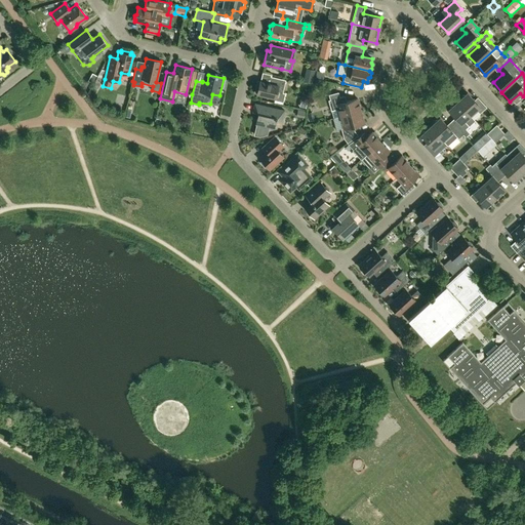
[(285,93),(282,93),(285,80),(271,77),(269,83),(259,81),(258,81),(257,82),(255,88),(256,89),(257,89),(256,94),(275,98),(274,101),(283,103),(285,93)]
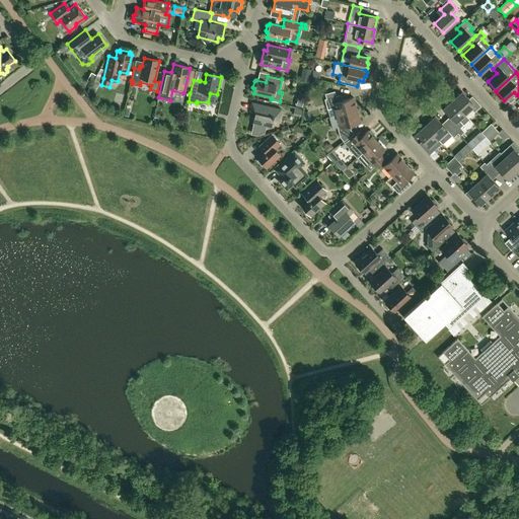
[(337,115),(357,109),(353,97),(340,100),(338,95),(336,96),(335,91),(325,94),(326,98),(324,99),(329,117),(337,115)]
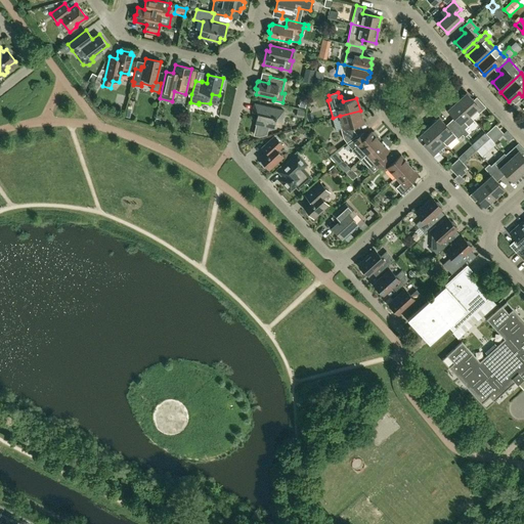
[(456,101),(469,115),(475,110),(478,114),(485,107),(478,99),(475,102),(466,92),(456,101)]
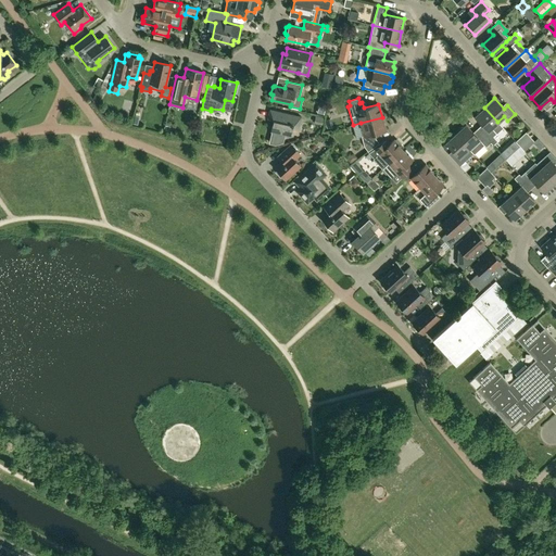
[(497,141),(495,139),(493,137),(496,134),(491,127),(497,122),(484,108),(475,116),(483,127),(479,130),(490,142),(490,143),(493,146),(497,141)]
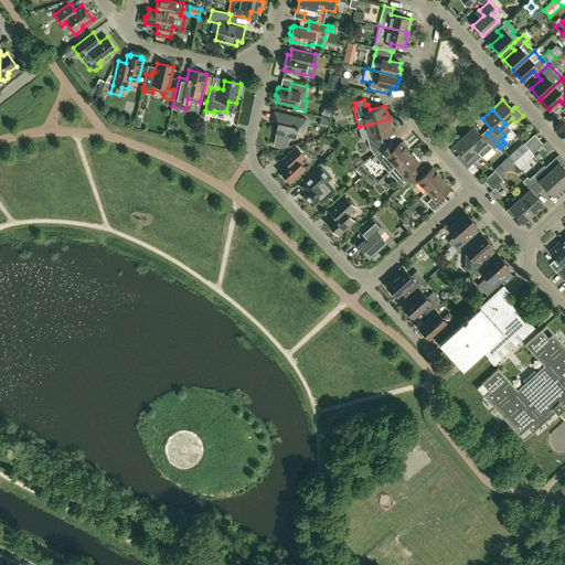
[(275,135),(276,135),(274,145),(279,147),(285,146),(287,137),(295,139),(298,127),(304,128),(306,118),(274,112),(272,121),(277,123),(275,135)]
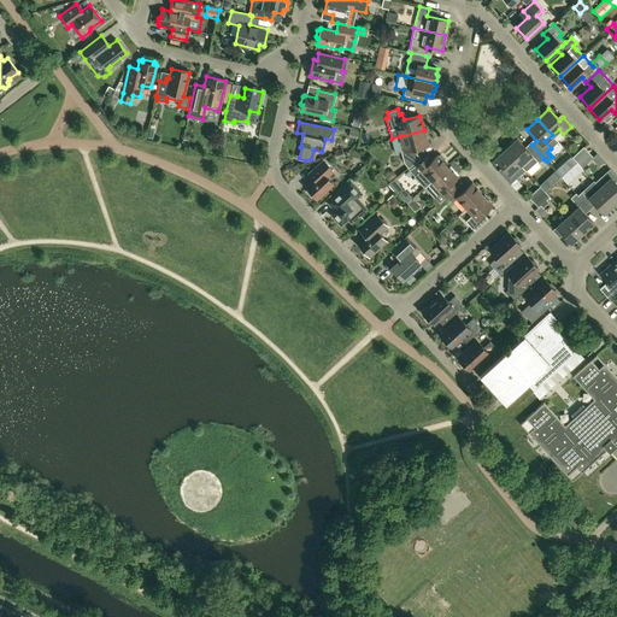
[(350,129),(348,136),(358,139),(359,130),(350,129)]
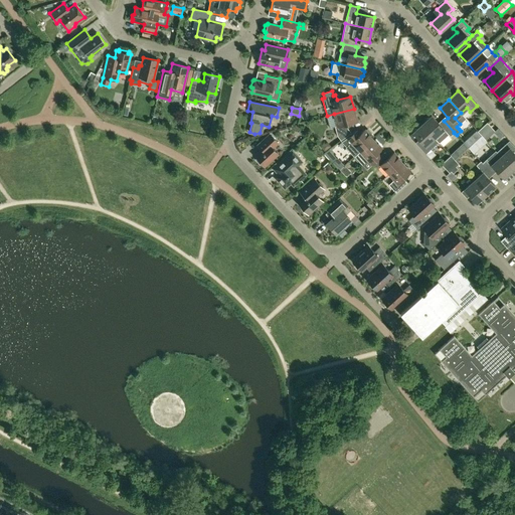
[(354,109),(334,114),(337,126),(335,127),(337,136),(341,140),(351,133),(347,128),(345,130),(343,125),(357,121),(354,109)]
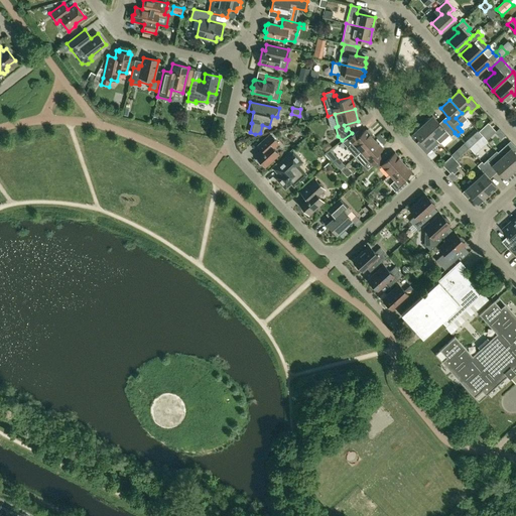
[(455,132),(444,121),(440,125),(432,116),(422,124),(434,137),(439,143),(445,138),(448,134),(450,136),(455,133),(455,132)]
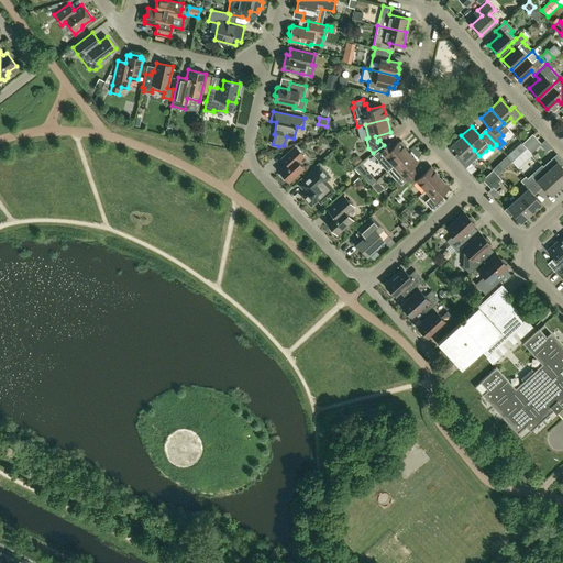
[(526,147),(537,139),(532,134),(522,143),(526,147)]
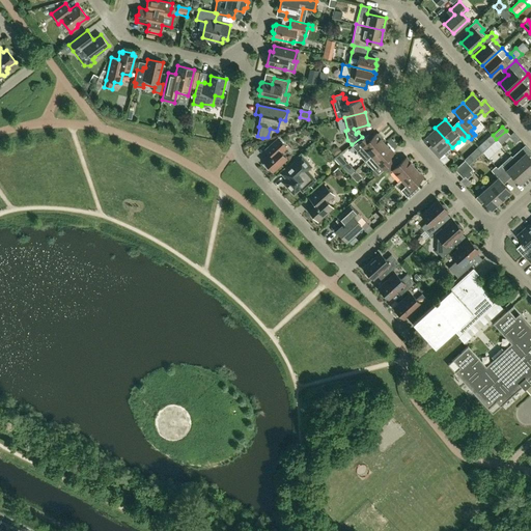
[(447,141),(435,128),(425,137),(435,146),(430,149),(435,154),(447,141)]
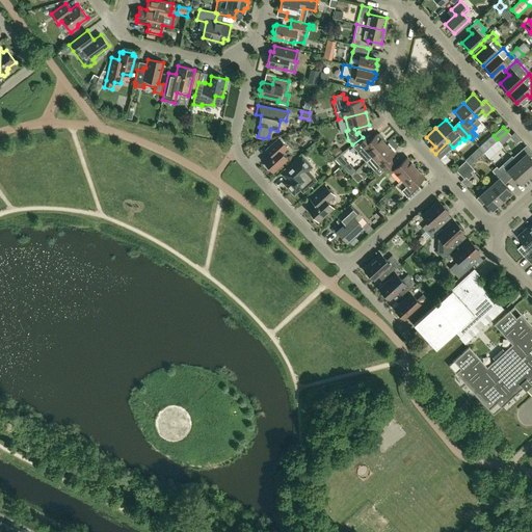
[(507,131),(497,139),(501,144),(511,135),(507,131)]
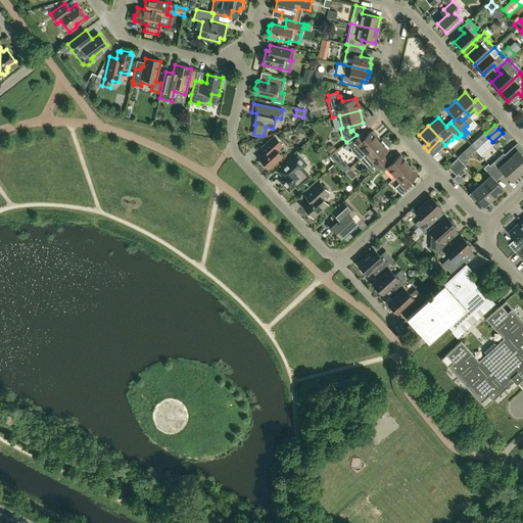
[(346,144),(360,158),(379,141),(370,132),(366,135),(363,132),(346,144)]
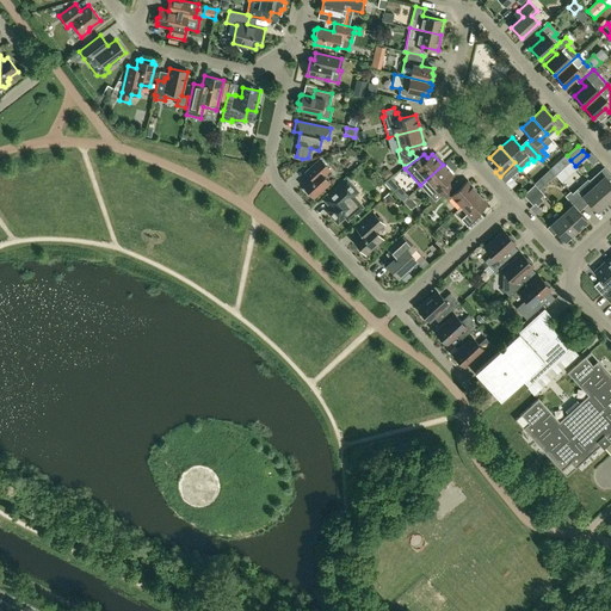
[(310,196),(312,195),(314,197),(329,183),(323,176),(329,170),(320,159),(304,173),(309,178),(302,184),(304,186),(303,189),(303,190),(308,196),(310,196)]
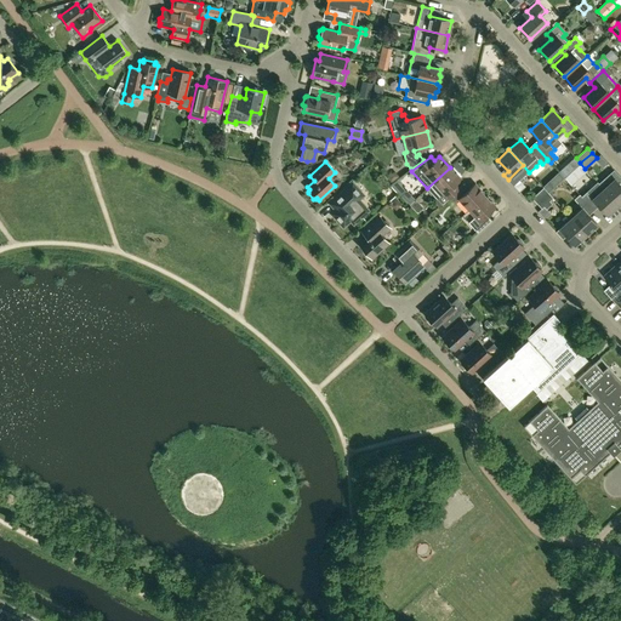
[(564,166),(558,171),(564,178),(570,172),(564,166)]
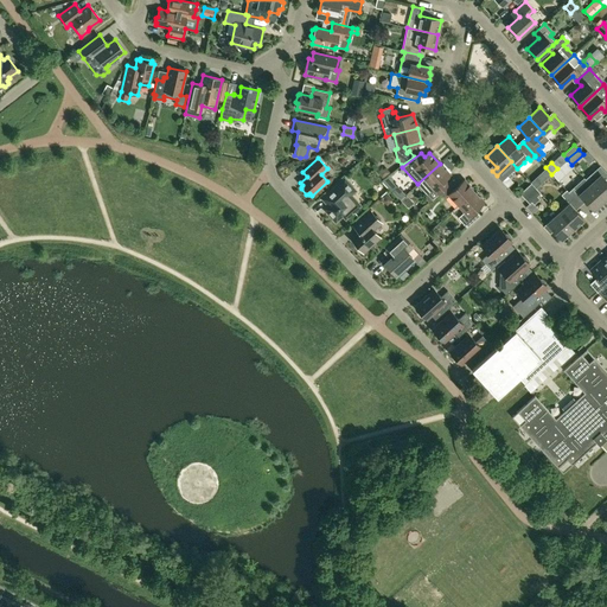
[(417,184),(427,195),(432,199),(441,191),(452,181),(449,183),(446,178),(449,174),(440,164),(417,184)]
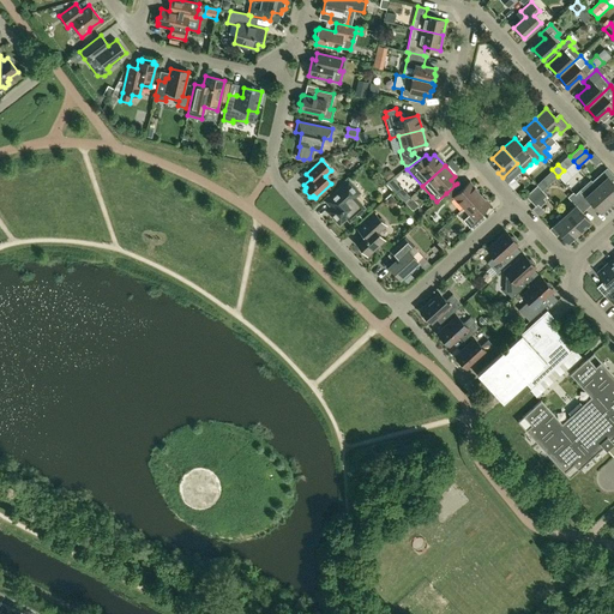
[(603,180),(596,186),(611,203),(613,199),(613,182),(612,181),(613,178),(613,175),(608,169),(600,176),(603,180)]
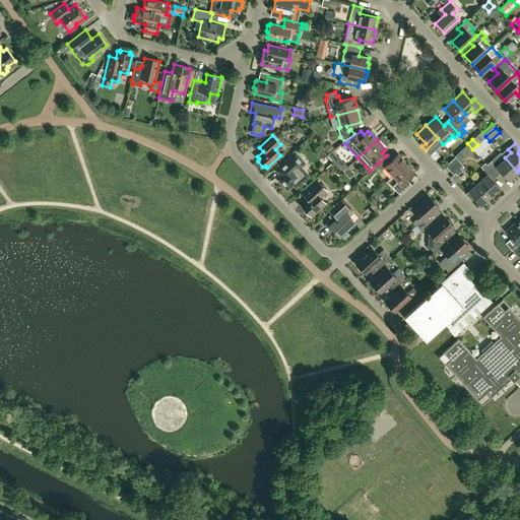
[(467,144),(463,147),(468,152),(472,149),(467,144)]
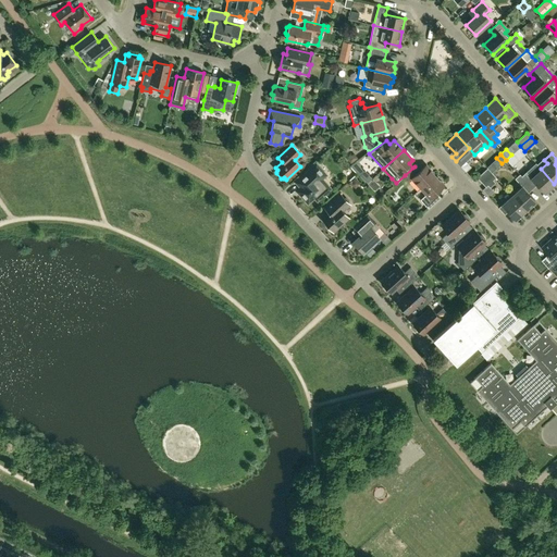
[(316,163),(302,175),(295,183),(299,188),(298,189),(300,193),(299,194),(308,203),(314,197),(317,200),(326,192),(318,182),(326,175),(316,163)]
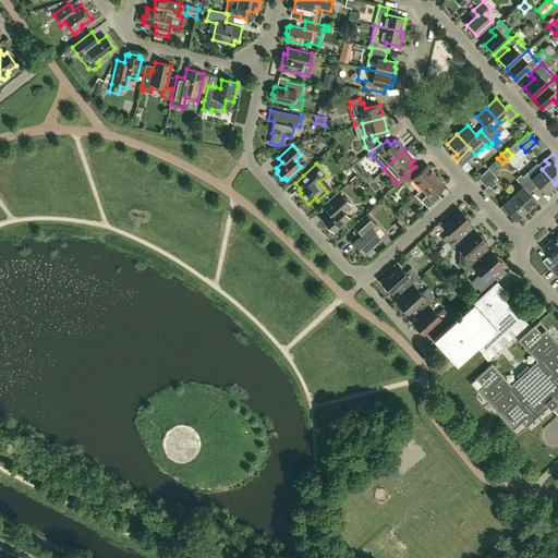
[(412,179),(421,189),(436,176),(426,166),(420,171),(415,167),(405,176),(410,181),(412,179)]
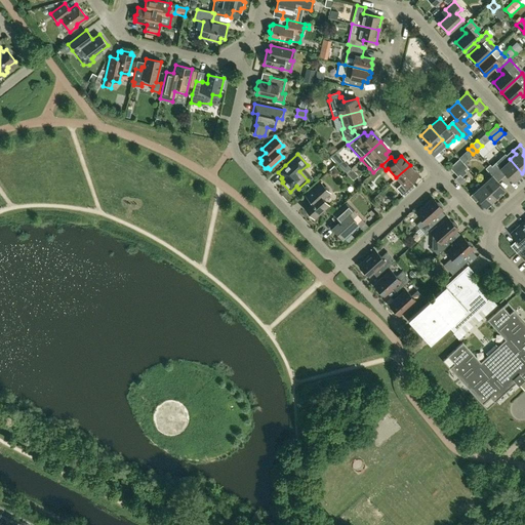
[(453,171),(463,163),(459,159),(450,167),(453,171)]
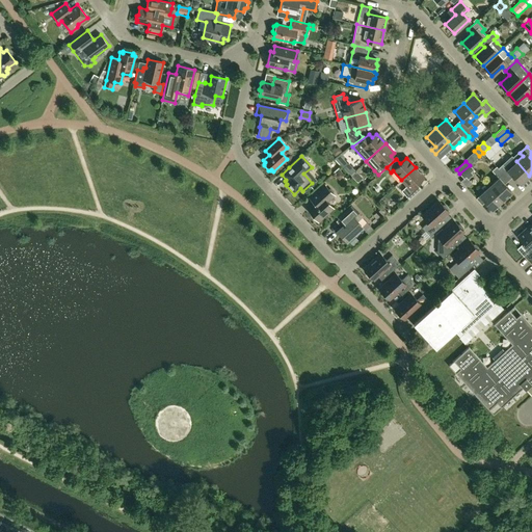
[(496,166),(506,178),(511,175),(520,184),(529,176),(516,161),(507,170),(502,164),(498,168),(496,166)]
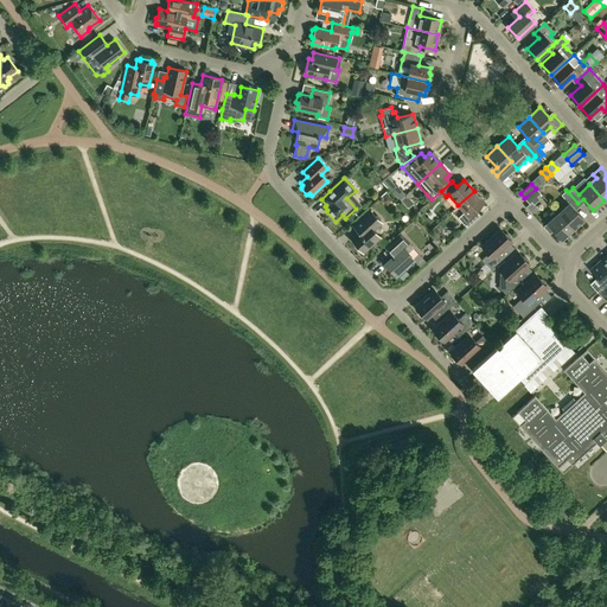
[(529,203),(531,202),(537,197),(540,193),(536,189),(524,198),(529,203)]
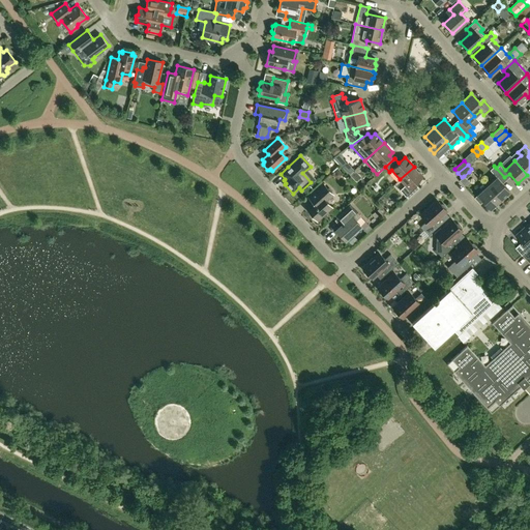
[(497,177),(488,186),(500,200),(509,190),(500,181),(504,177),(494,166),(490,170),(497,177)]
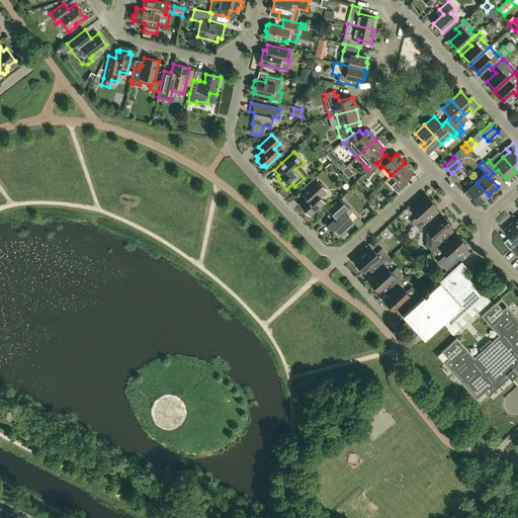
[(405,163),(391,175),(396,181),(391,185),(398,193),(408,185),(404,181),(413,172),(405,163)]
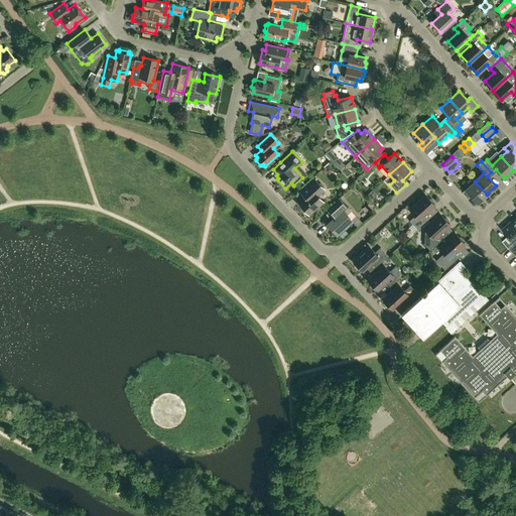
[(300,191),(304,198),(298,204),(308,214),(323,202),(317,196),(324,189),(314,178),(300,191)]
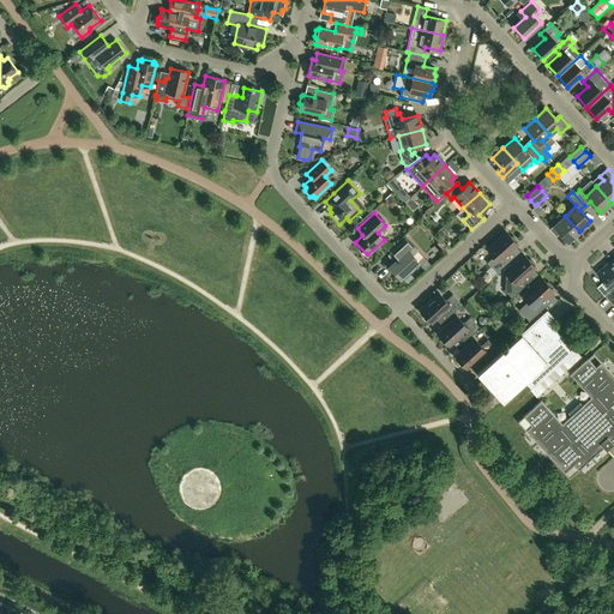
[(567,241),(579,232),(565,216),(549,229),(554,234),(558,230),(567,241)]
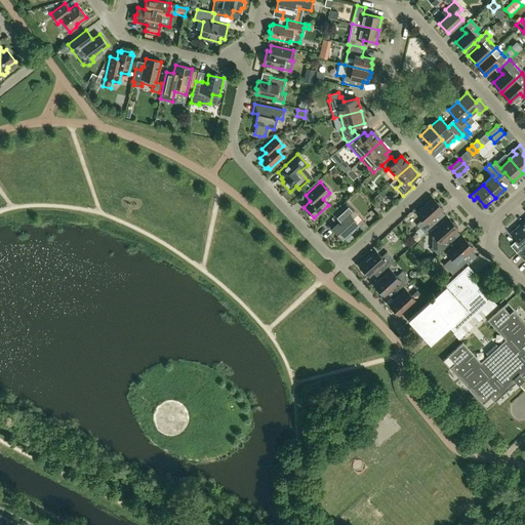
[(433,198),(416,212),(422,219),(416,225),(425,234),(435,224),(431,219),(442,208),(441,207),(442,207),(441,205),(441,204),(439,203),(438,202),(437,203),(433,198)]
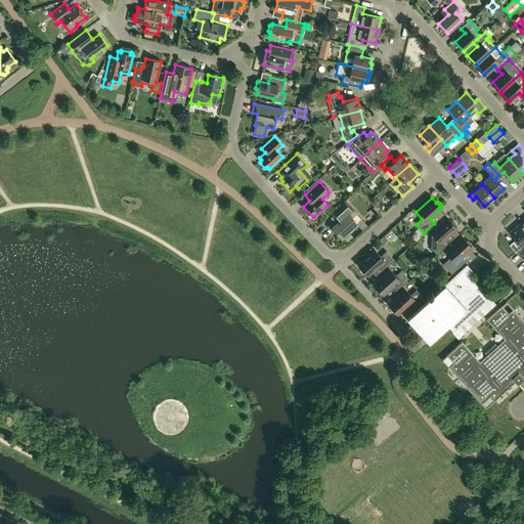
[(347,203),(337,212),(333,216),(339,221),(332,227),(341,237),(356,223),(351,217),(355,213),(347,203)]
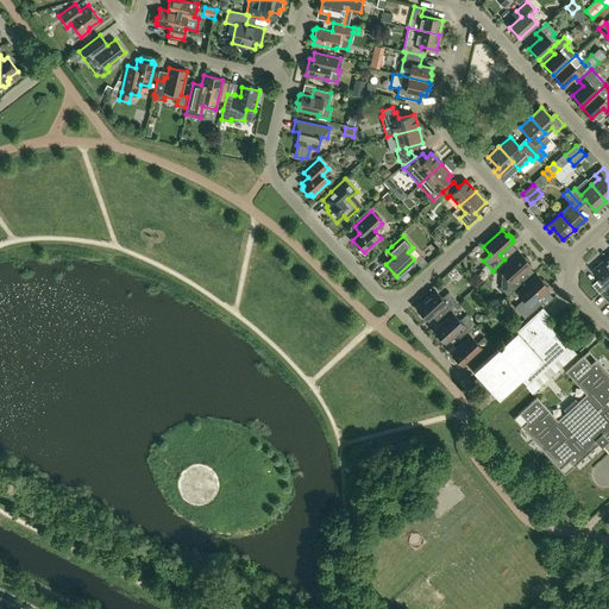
[(438,237),(433,242),(439,248),(444,243),(438,237)]
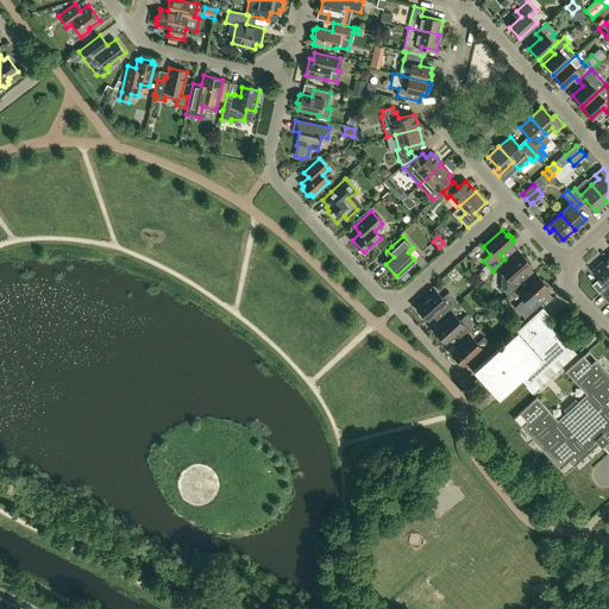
[(519,252),(500,270),(506,276),(501,280),(501,284),(509,294),(522,282),(518,277),(531,265),(529,263),(531,263),(529,261),(528,259),(527,258),(525,257),(525,258),(519,252)]
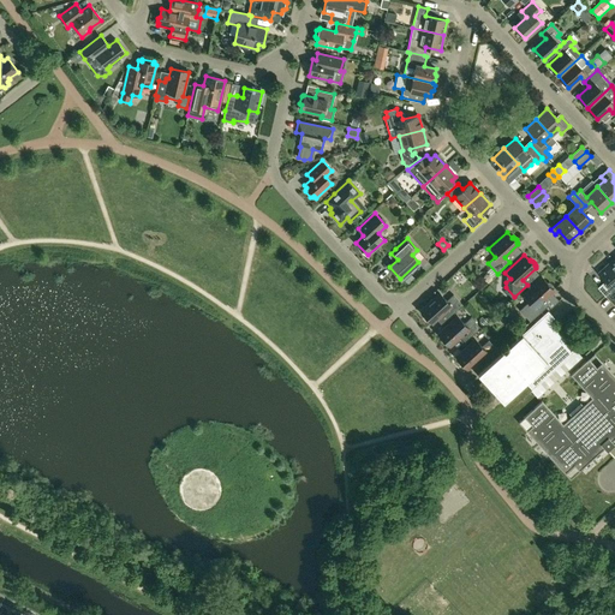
[(614,260),(599,274),(613,290),(614,287),(614,260)]
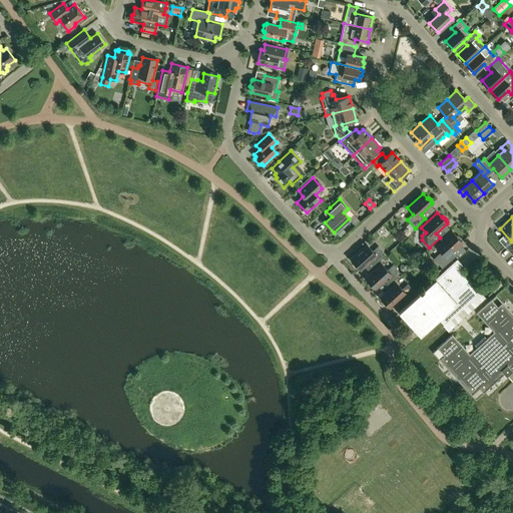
[(441,251),(433,259),(442,269),(455,257),(450,252),(462,242),(461,240),(461,238),(460,237),(459,236),(457,235),(456,236),(452,231),(436,246),(441,251)]
